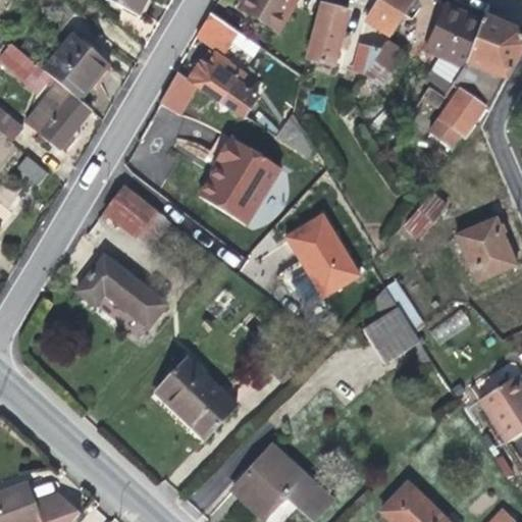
[(106,0),(138,16),(145,0),(106,0)]
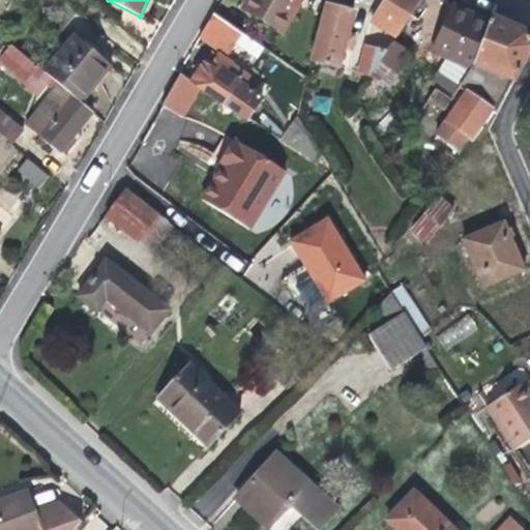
[(301,0),(246,0),(241,9),(283,34),(301,0)]
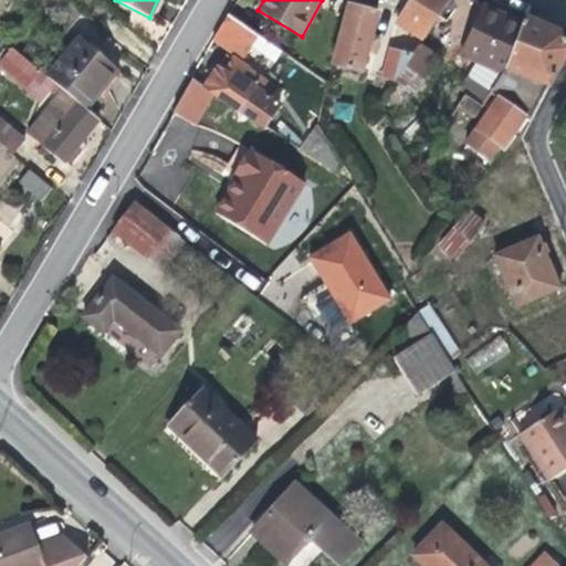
[(348,0),(332,65),(362,72),(367,50),(375,52),(378,39),(371,37),(377,13),(369,11),(371,0),(348,0)]
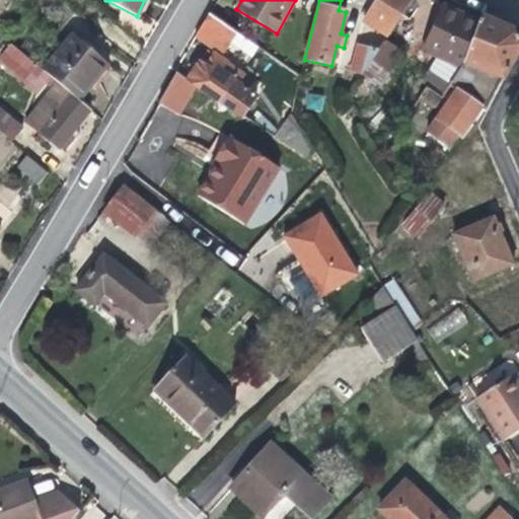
[(387,38),(411,0),(376,0),(362,21),(387,38)]
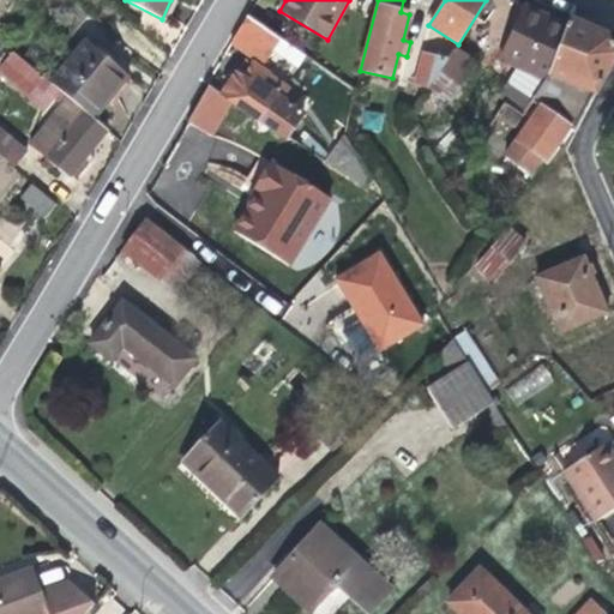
[(571,128),(575,132),(613,58),(613,47),(611,37),(569,20),(567,25),(524,7),(504,60),(518,68),(500,94),(500,100),(505,102),(497,114),(513,126),(523,114),(523,113),(530,101),(533,103),(539,108),(505,156),(530,174),(541,158),(546,162),(571,128)]
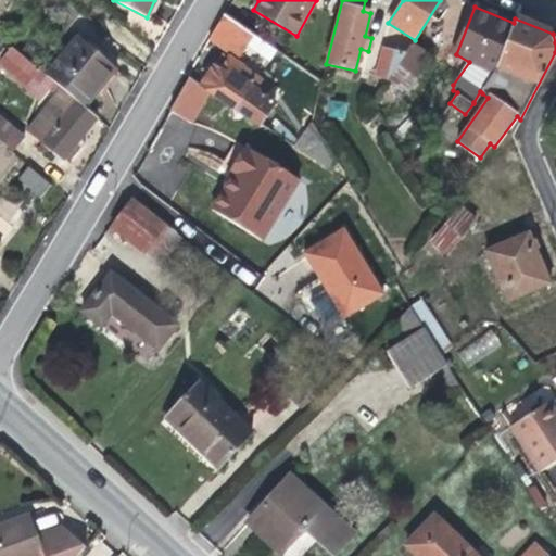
[(254,36),(223,14),(207,39),(238,61),(254,36)]
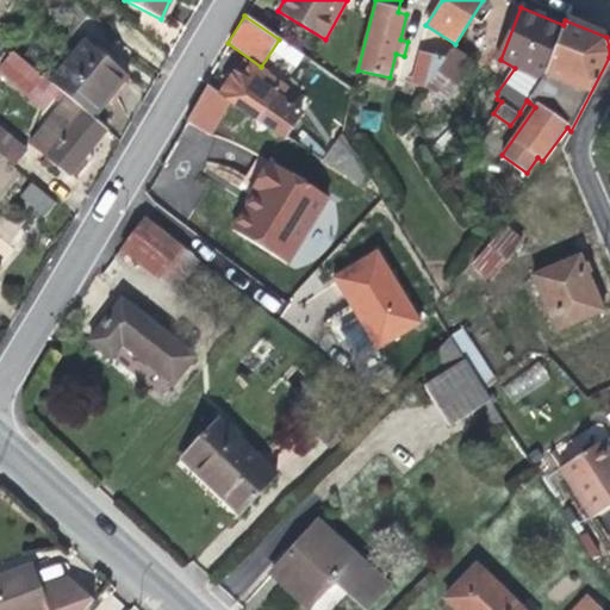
[(85,42),(50,85),(58,91),(68,99),(92,119),(126,76),(85,42)]
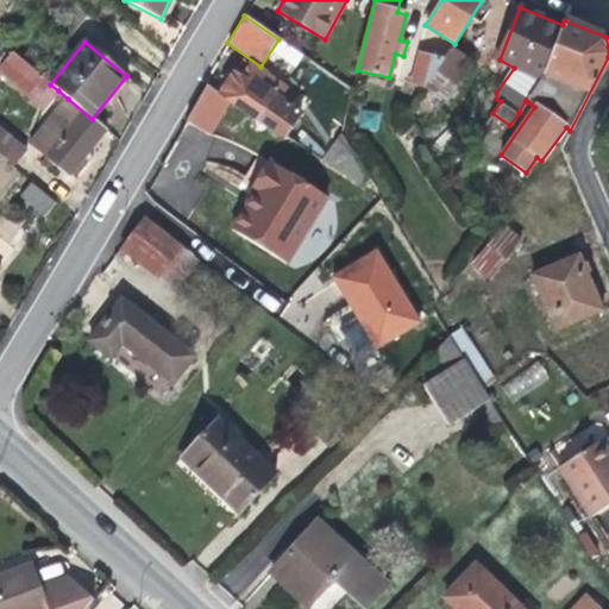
[(471,63),(451,48),(444,60),(418,52),(410,85),(425,88),(445,102),(471,63)]
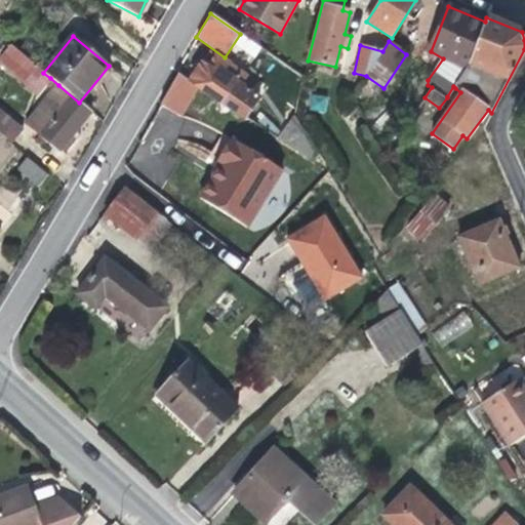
[(43,73),(10,44),(0,55),(0,64),(38,94),(47,82),(50,78),(43,73)]
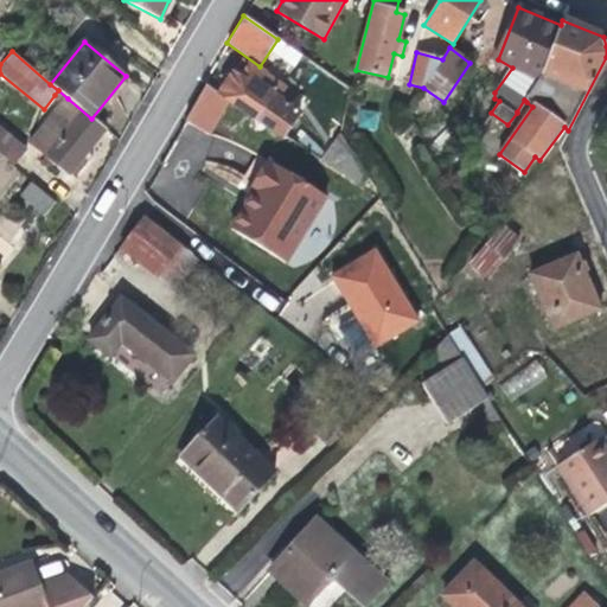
[(222,95),(283,134),(300,112),(279,96),(285,88),(243,61),(222,95)]
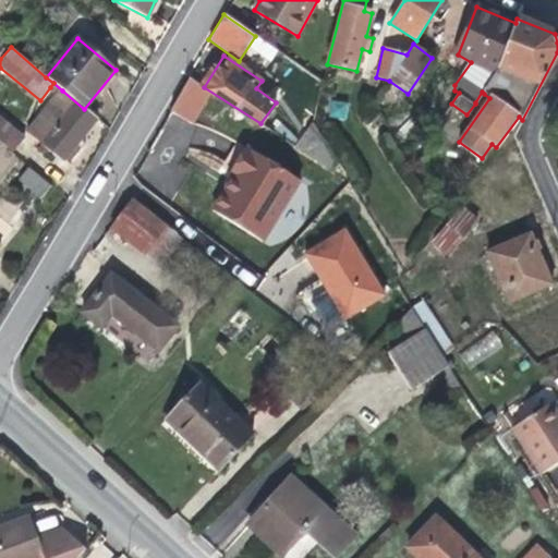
[(53,83),(50,87),(59,95),(62,91),(53,83)]
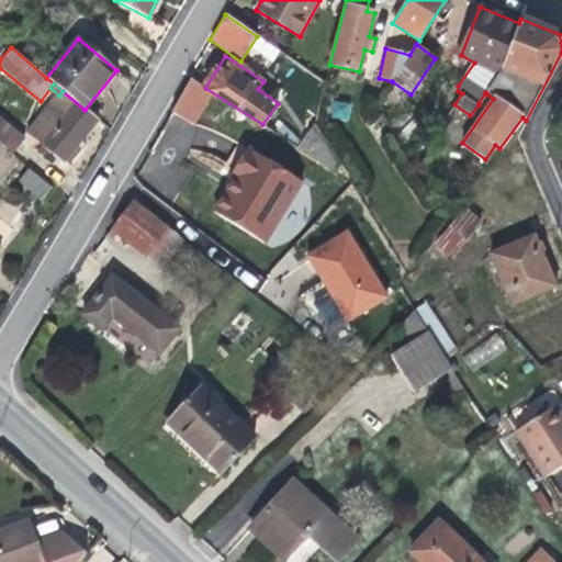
[(79,142),(98,120),(85,110),(63,91),(59,96),(27,132),(64,163),(79,142)]
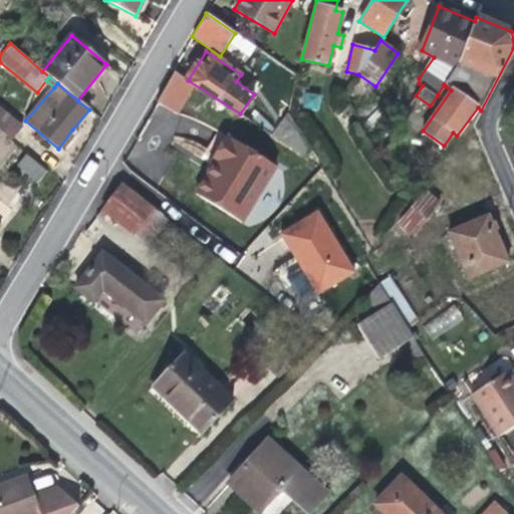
[(0,131),(11,141),(23,126),(0,107),(0,131)]
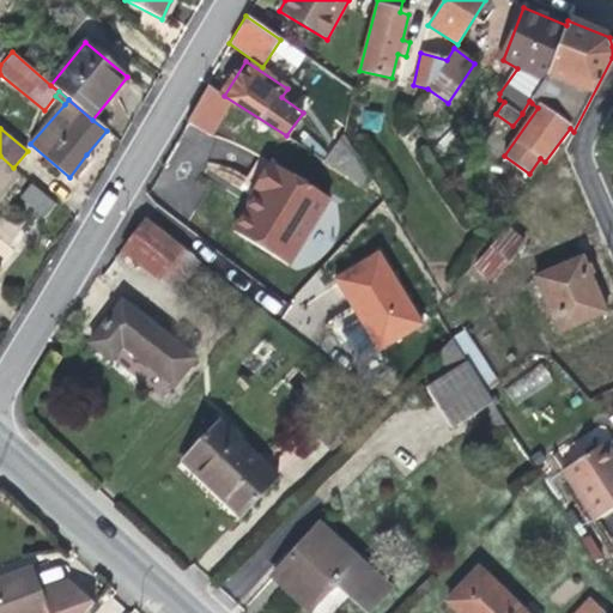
[(364,187),(370,177),(345,134),(323,161),(364,187)]
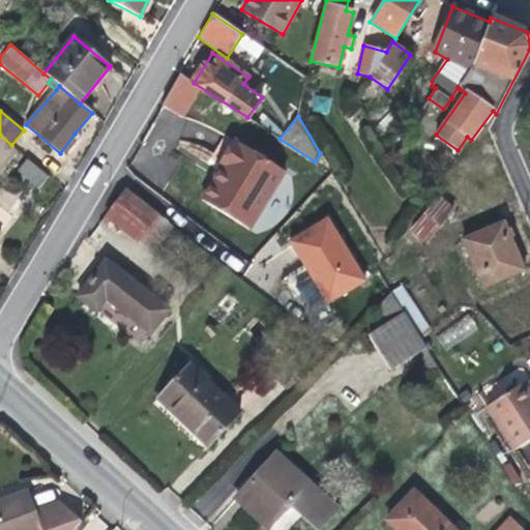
[(60,153),(64,156),(79,137),(75,134),(60,153)]
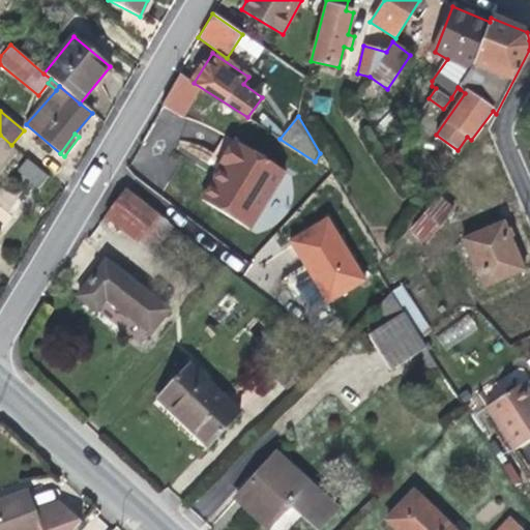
[(227,169),(207,203),(248,229),(284,172),(233,140),(218,164),(224,167),(227,169)]
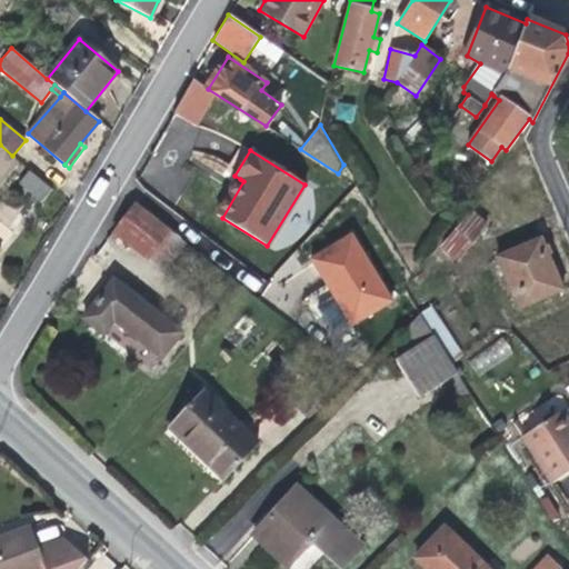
[(42,201),(52,188),(29,170),(19,182),(42,201)]
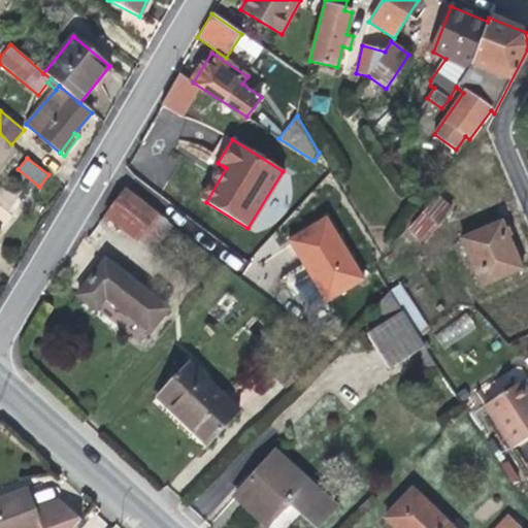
[(202,200),(206,202),(226,168),(223,166),(202,200)]
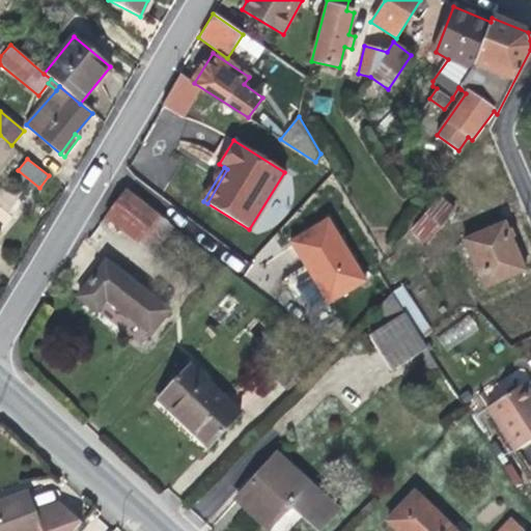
[(154,253),(173,226),(128,191),(107,217),(154,253)]
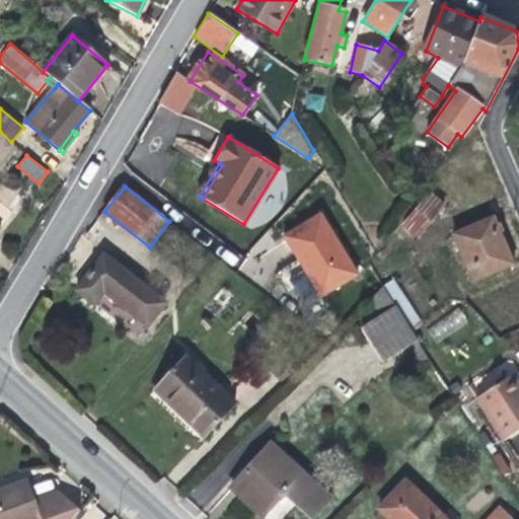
[(443,206),(428,194),(401,226),(417,238),(443,206)]
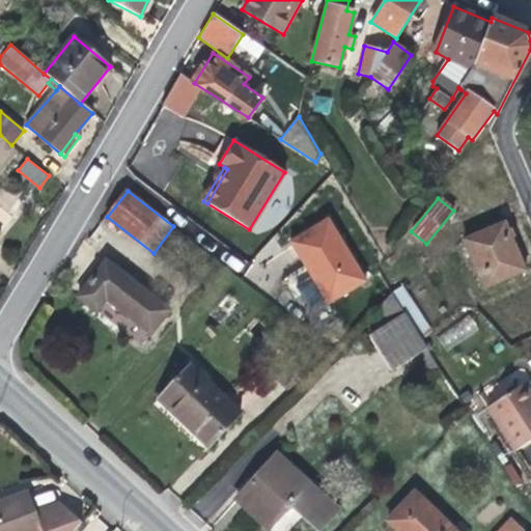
[(329,219),(290,242),(306,269),(309,267),(313,274),(310,275),(312,278),(326,300),(329,304),(367,281),(329,219)]
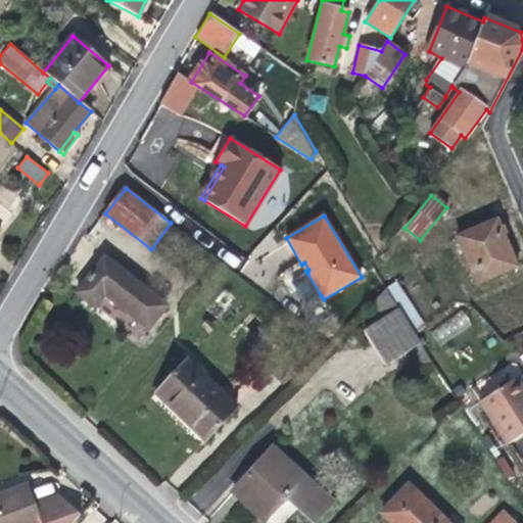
[(496,219),(456,237),(476,285),(518,267),(496,219)]
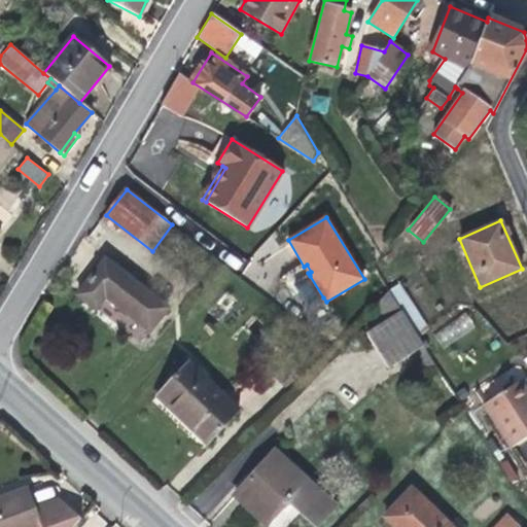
[(168,308),(106,259),(78,294),(96,309),(106,296),(150,330),(168,308)]
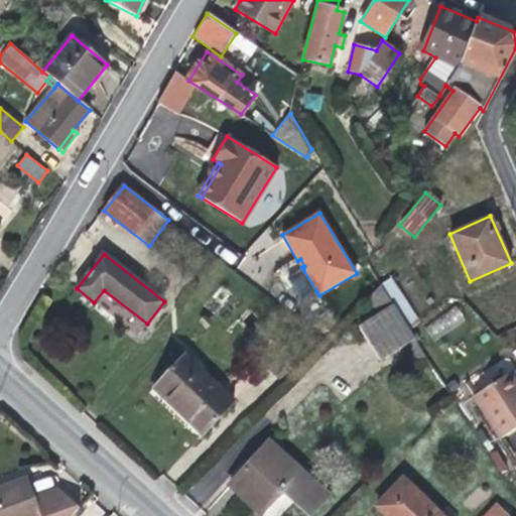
[(301,300),(316,291),(303,270),(288,279),(301,300)]
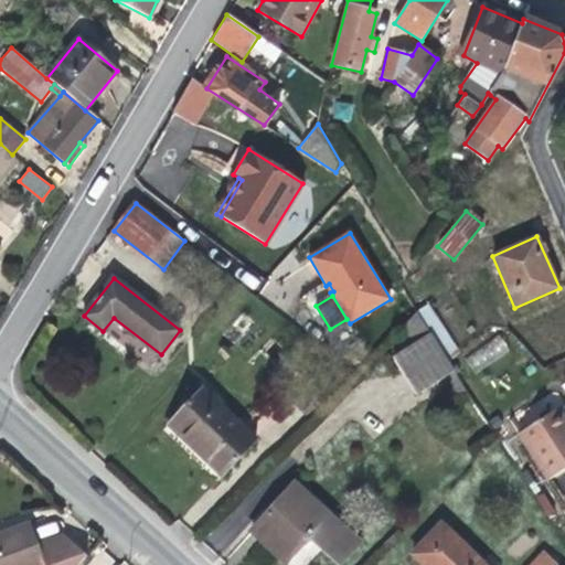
[(455,371),(450,362),(417,312),(405,323),(416,342),(393,358),(417,394),(455,371)]
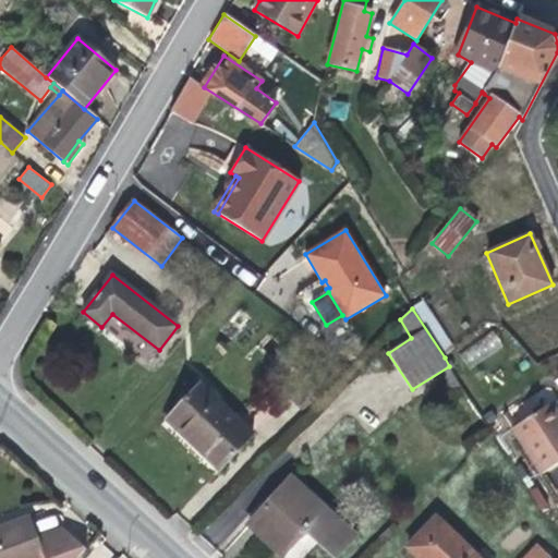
[(492,330),(460,353),(470,366),(501,343),(492,330)]
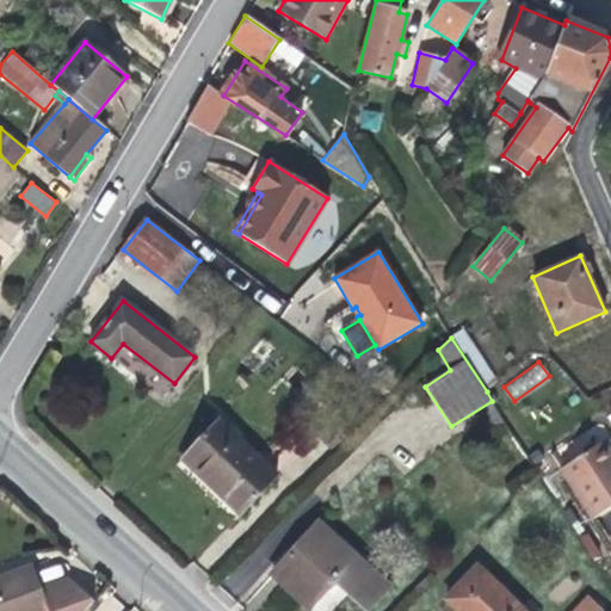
[(218,420),(183,460),(240,513),(277,475),(218,420)]
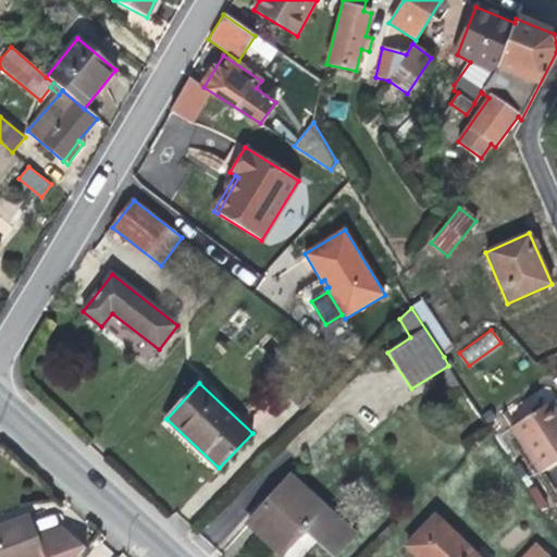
[(556,413),(551,403),(546,405),(556,421),(556,413)]
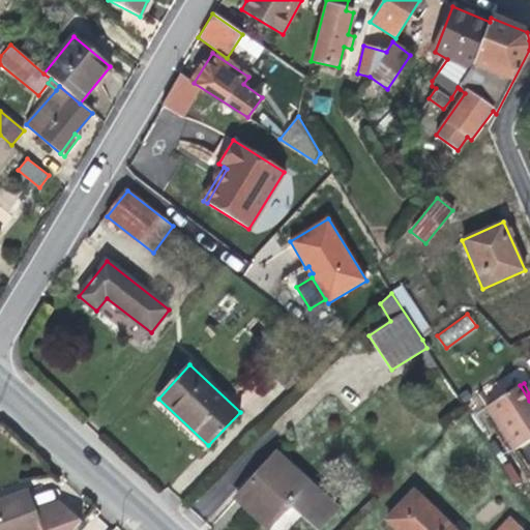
[(529,401),(520,385),(484,407),(513,451),(529,439),(529,401)]
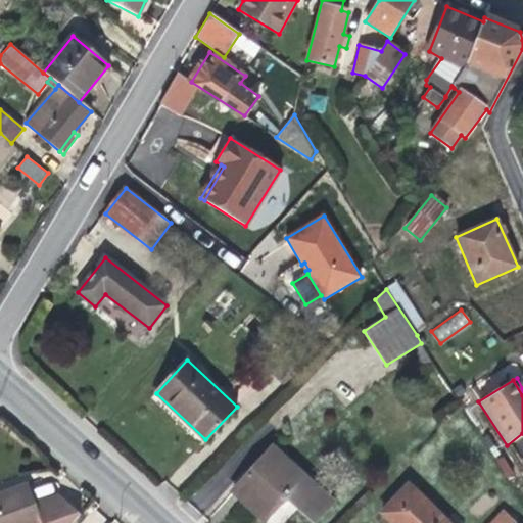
[(260,461),(265,464),(256,472),(253,469),(234,491),(265,520),(287,495),(315,521),(332,502),(274,447),(260,461)]
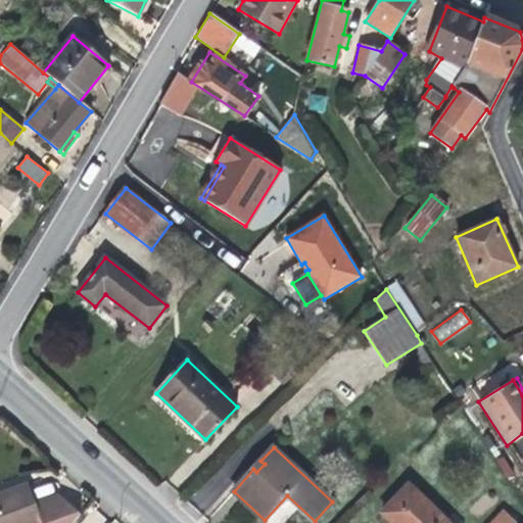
[(0,465),(0,492),(22,484),(16,470),(3,464),(0,465)]
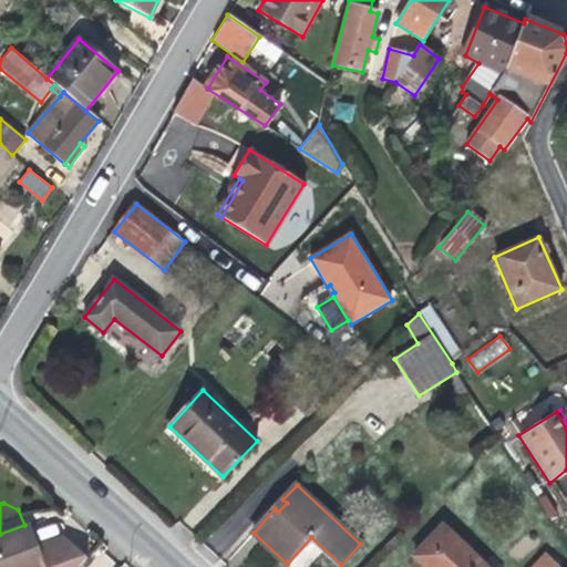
[(78,566),(88,557),(63,536),(39,545),(30,523),(24,525),(0,534),(0,566),(78,566)]
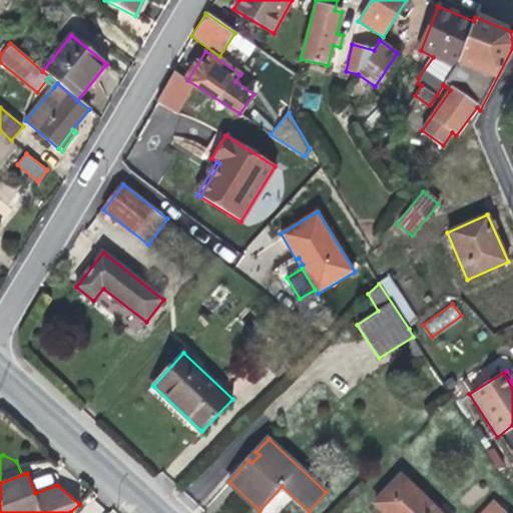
[(440,512),(401,476),(374,503),(384,512),(440,512)]
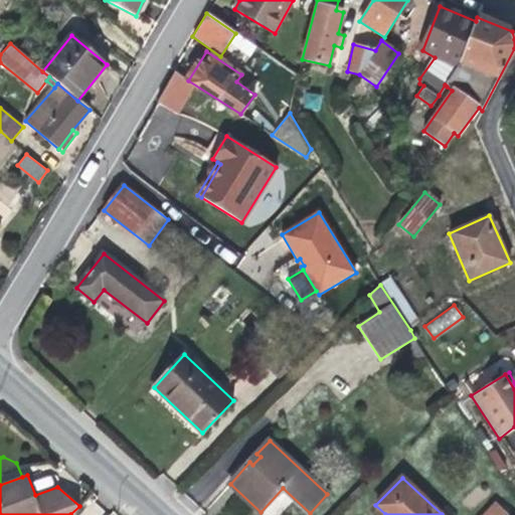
[(508,514),(496,502),(483,514),(508,514)]
